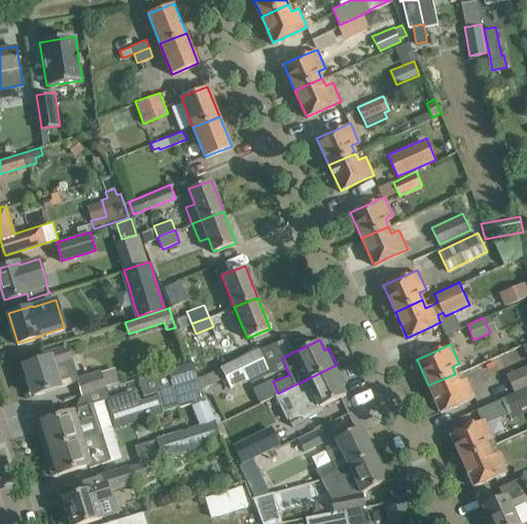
[(45,357),(24,364),(33,394),(53,388),(60,386),(78,380),(82,394),(107,387),(101,369),(78,376),(73,360),(71,360),(66,345),(64,346),(43,352),(45,357)]
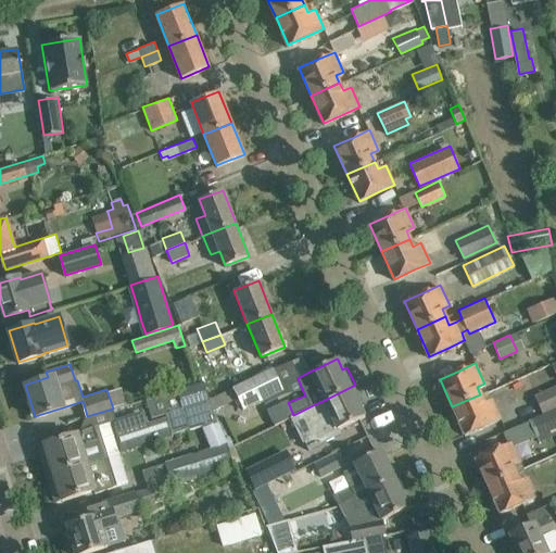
[(274,368),(232,388),(243,409),(283,388),(274,368)]
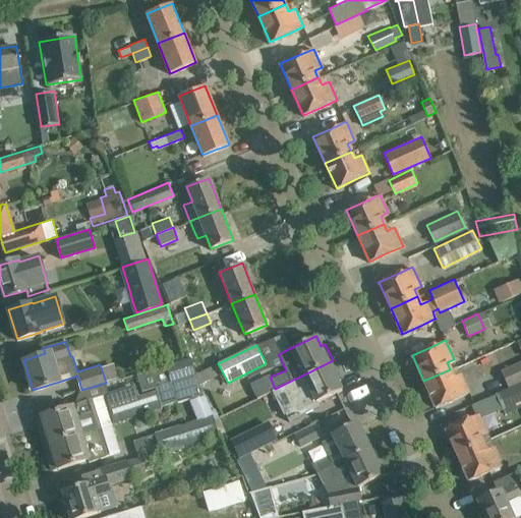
[(166,364),(136,373),(142,390),(155,387),(156,391),(161,406),(177,401),(177,402),(189,398),(203,394),(203,392),(199,384),(196,373),(191,356),(166,364)]
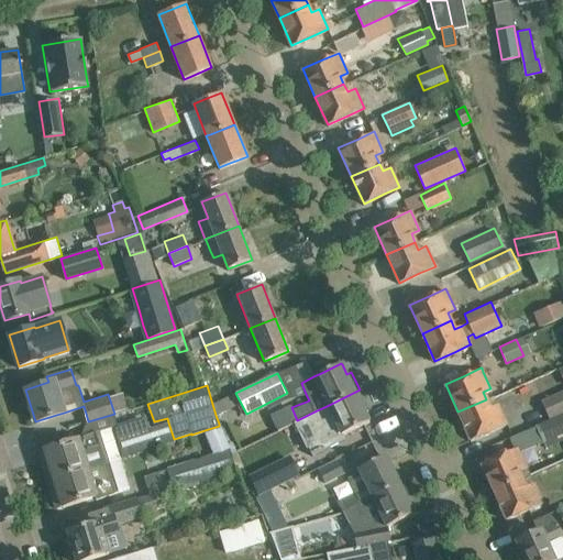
[(319,439),(307,445),(312,454),(345,439),(343,434),(350,430),(370,420),(364,410),(370,408),(360,390),(355,392),(327,406),(317,410),(308,415),(319,439)]
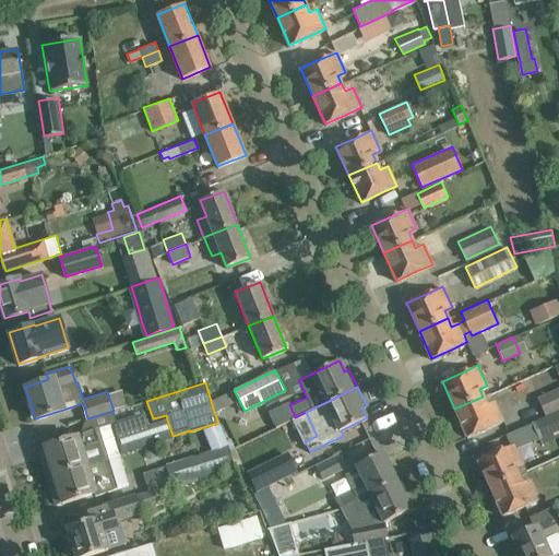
[(558,388),(537,398),(545,415),(558,409),(558,388)]
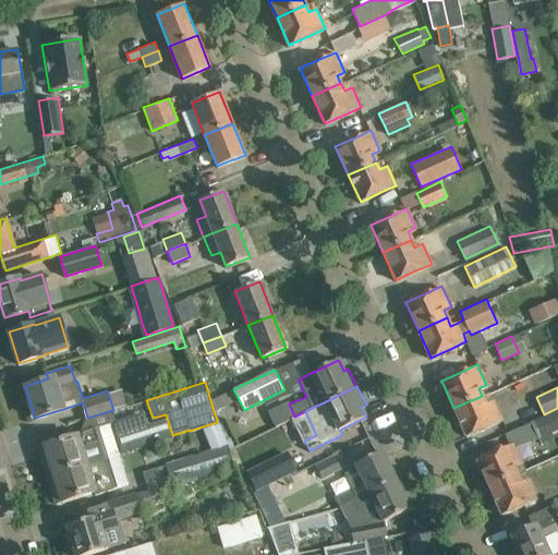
[(482,396),(453,408),(466,436),(486,426),(501,420),(493,400),(486,403),(482,396)]
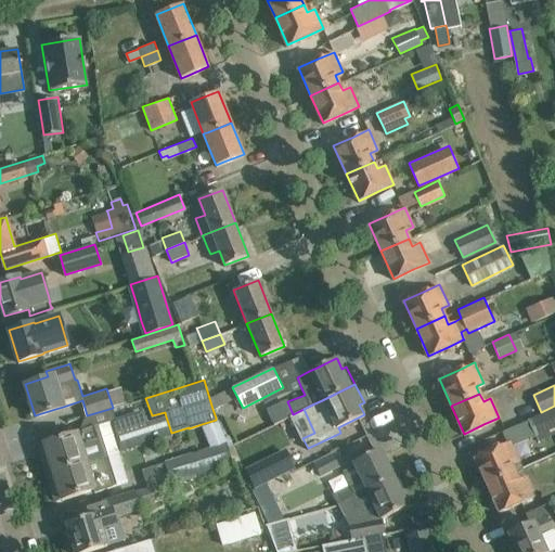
[(554,408),(529,420),(536,435),(554,425),(554,408)]
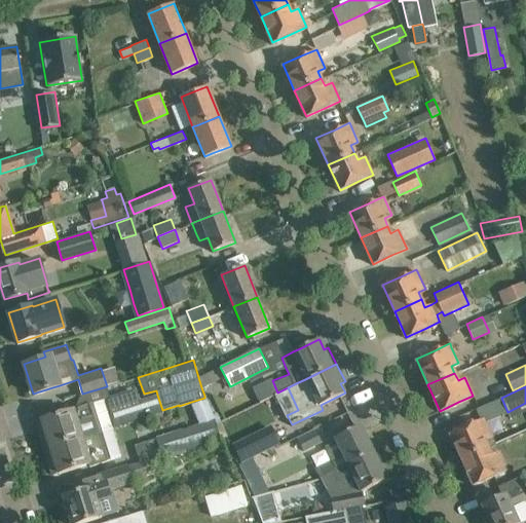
[(110,397),(107,398),(108,400),(115,425),(162,410),(157,395),(140,400),(137,388),(110,397)]
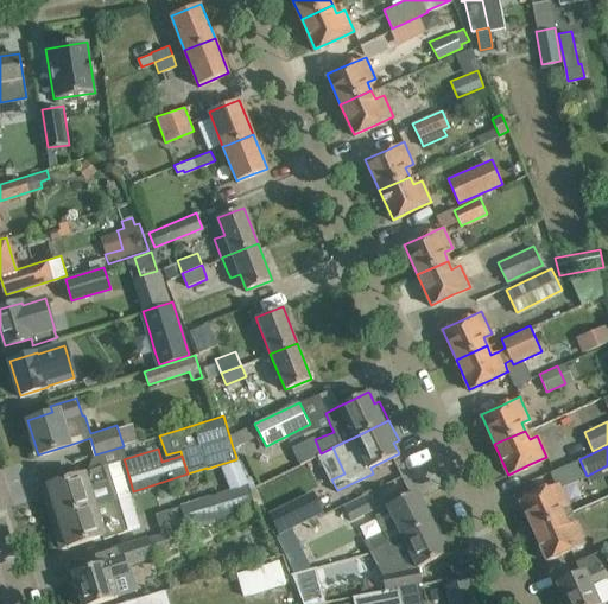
[(236,459),(221,464),(229,489),(247,483),(249,483),(247,477),(238,457),(236,457),(236,459)]
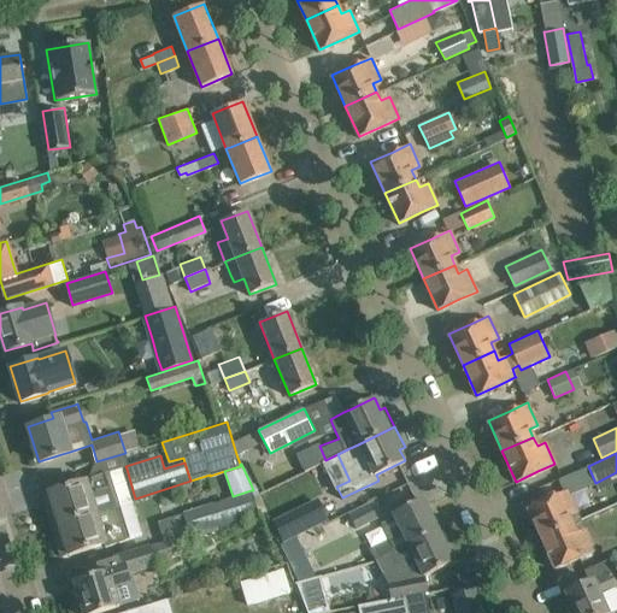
[(84,481),(43,494),(52,524),(117,505),(131,501),(122,470),(121,466),(106,471),(89,476),(83,478),(84,481)]
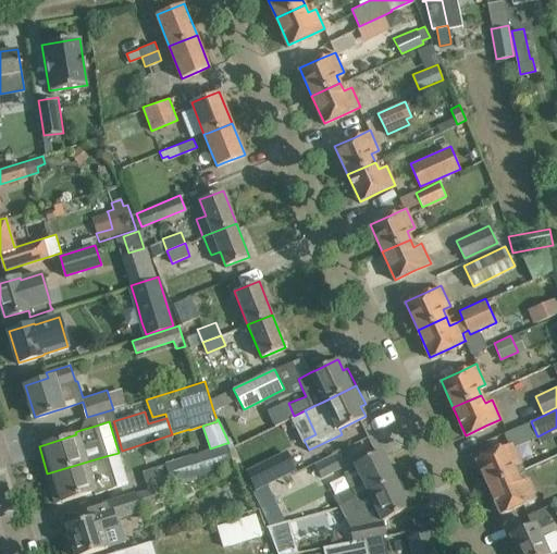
[(496,450),(477,458),(489,485),(517,472),(514,465),(521,462),(512,442),(496,450)]
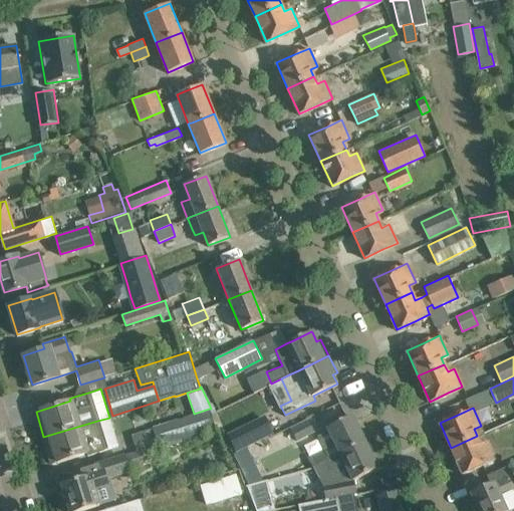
[(153,427),(132,434),(137,452),(152,447),(160,444),(160,446),(216,427),(209,409),(194,414),(153,426),(153,427)]
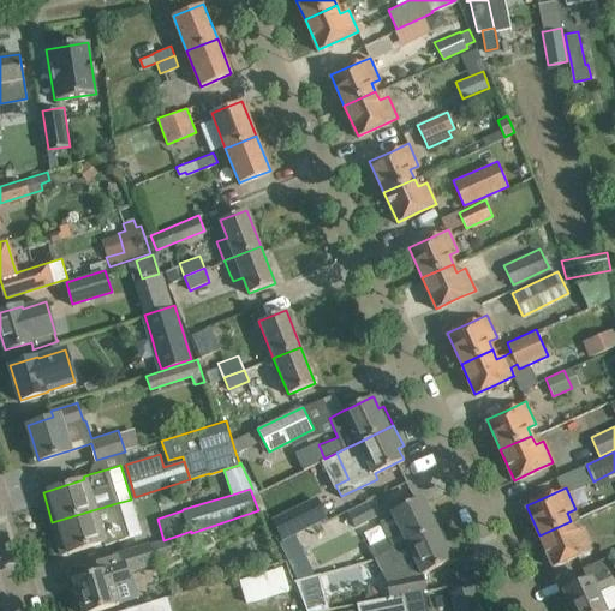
[(400,507),(390,511),(406,543),(437,528),(422,496),(400,507)]
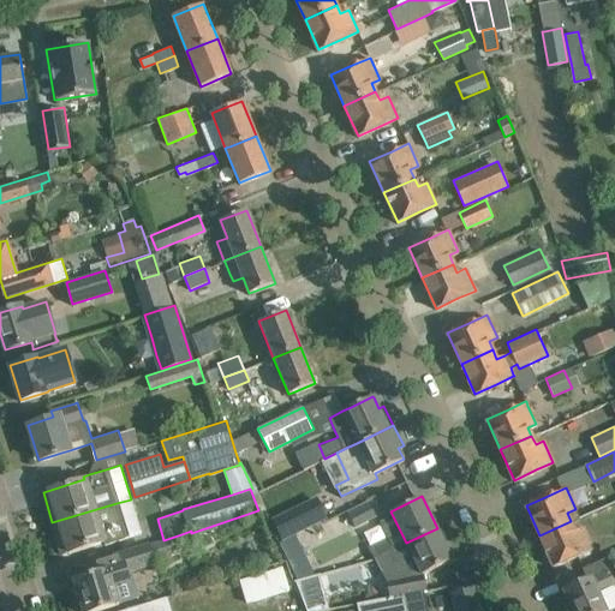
[(117,503),(52,522),(63,553),(103,541),(105,544),(127,537),(141,532),(131,499),(117,503)]
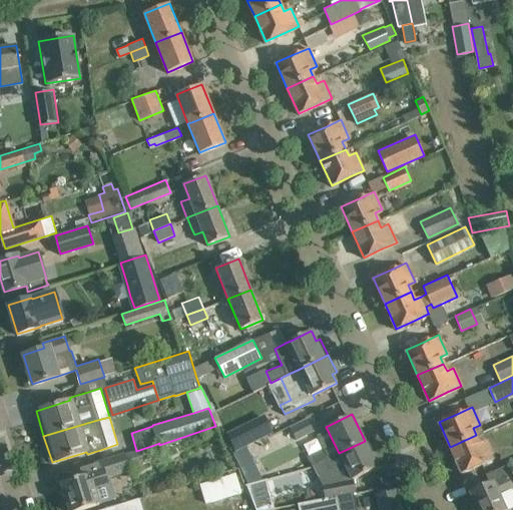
[(265,418),(228,435),(234,447),(271,429),(265,418)]
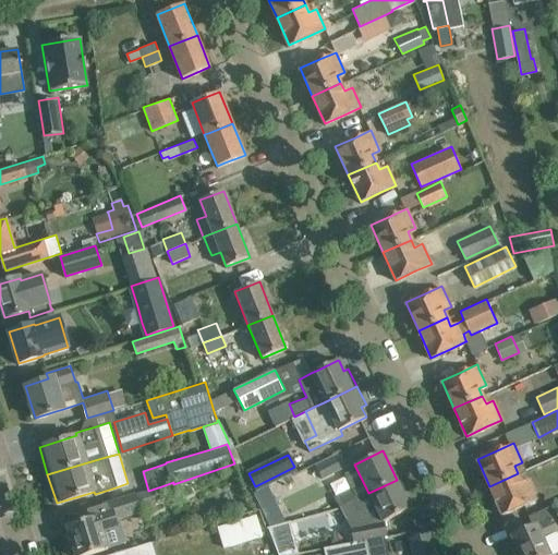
[(335,456),(315,466),(320,478),(340,467),(335,456)]
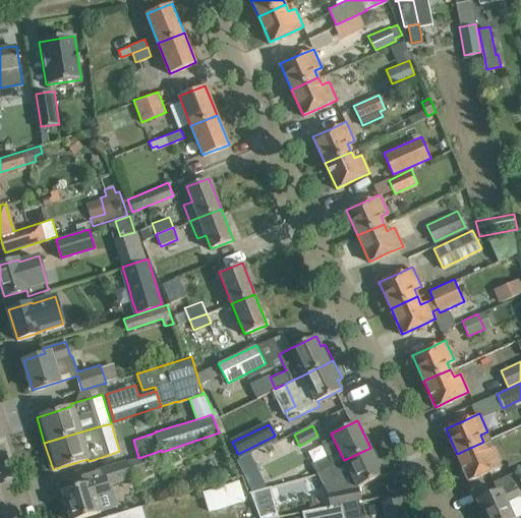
[(483,442),(457,454),(468,479),(486,471),(502,465),(494,446),(486,449),(483,442)]
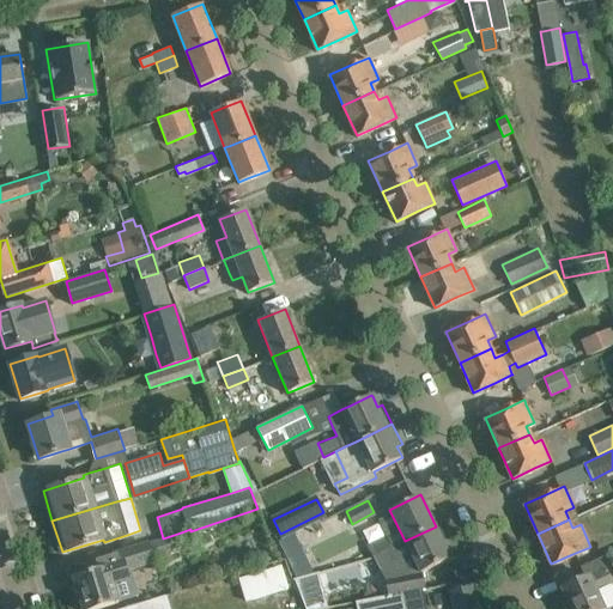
[(372,556),(362,560),(366,576),(394,561),(399,571),(386,579),(388,595),(424,588),(420,572),(422,572),(429,568),(450,558),(436,527),(405,541),(393,547),(372,556)]
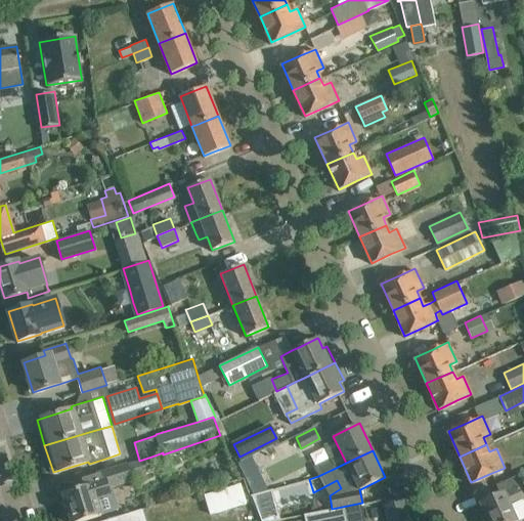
[(251,454),(238,461),(255,494),(269,491),(251,454)]
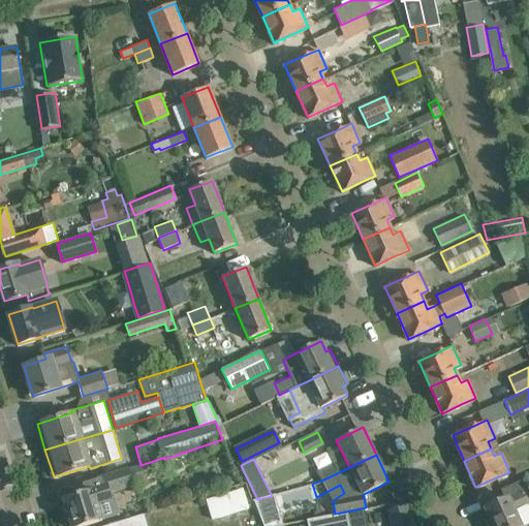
[(141,465),(129,468),(133,483),(160,474),(156,460),(141,465)]
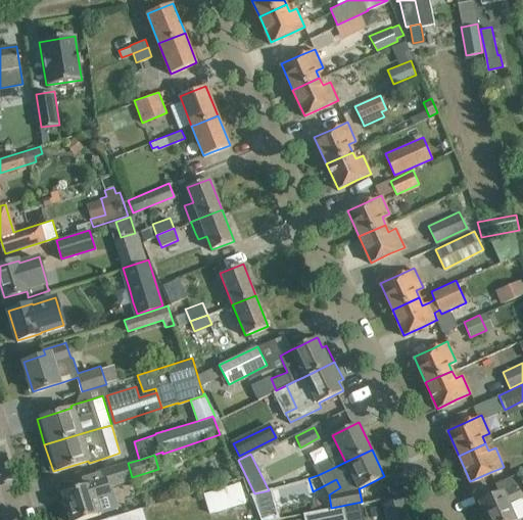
[(330,456),(313,465),(318,475),(335,467),(330,456)]
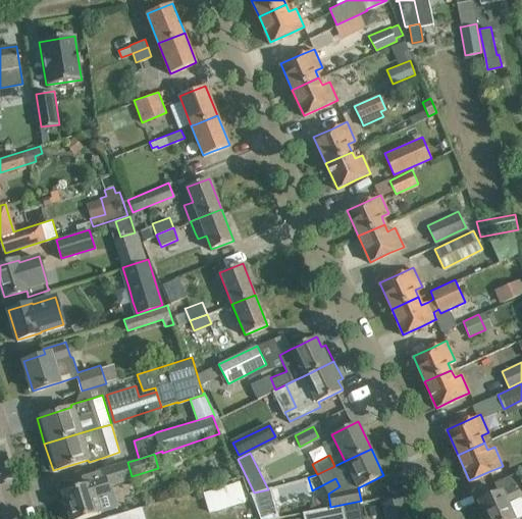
[(83,486),(62,492),(70,518),(76,518),(100,512),(96,497),(110,492),(108,486),(133,479),(132,476),(127,462),(89,474),(92,484),(83,486)]
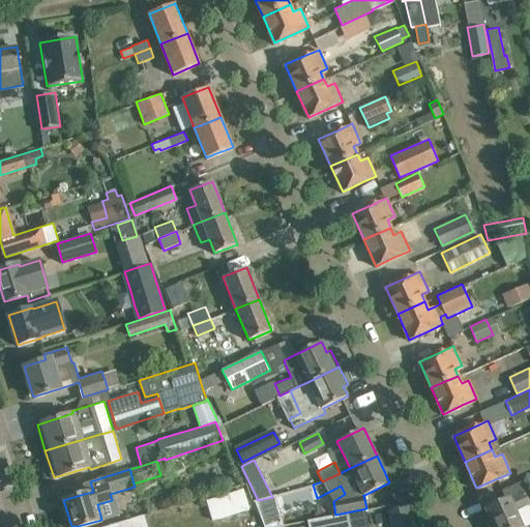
[(242,489),(205,500),(211,521),(248,509),(242,489)]
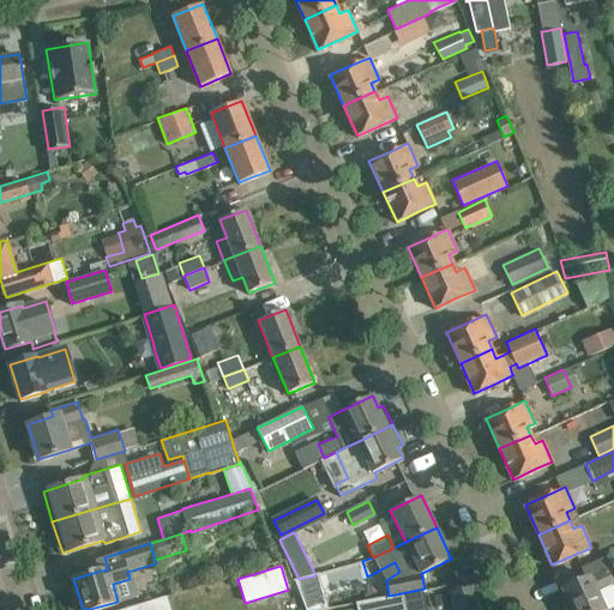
[(587,578),(563,589),(571,609),(603,609),(595,590),(613,581),(608,569),(608,568),(587,578)]
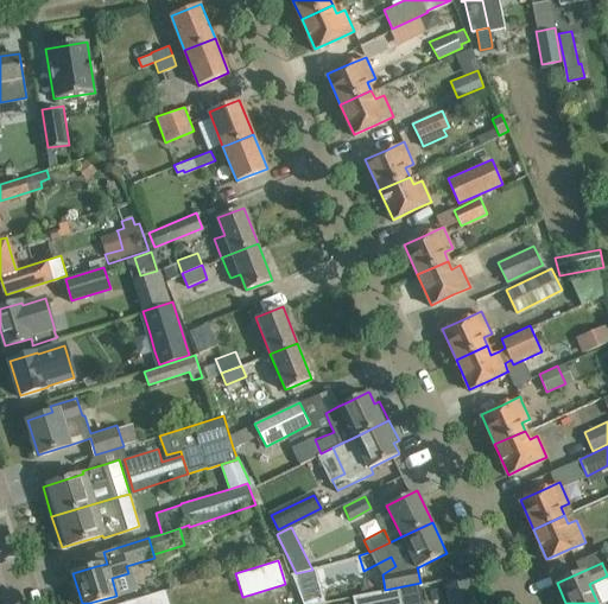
[(296,573),(292,573),(303,603),(306,603),(322,601),(314,568),(312,570),(296,573)]
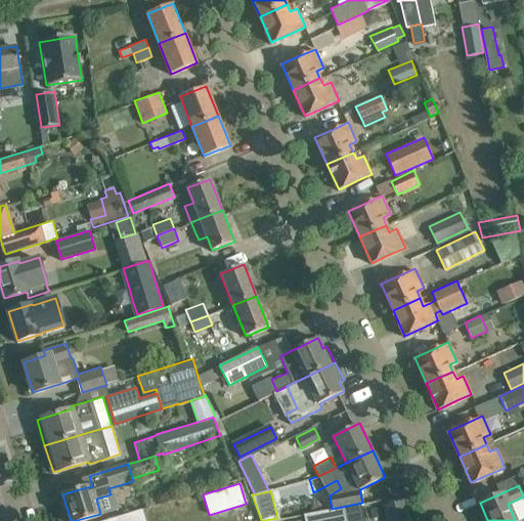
[(408,520),(404,497),(383,503),(387,520),(408,520)]
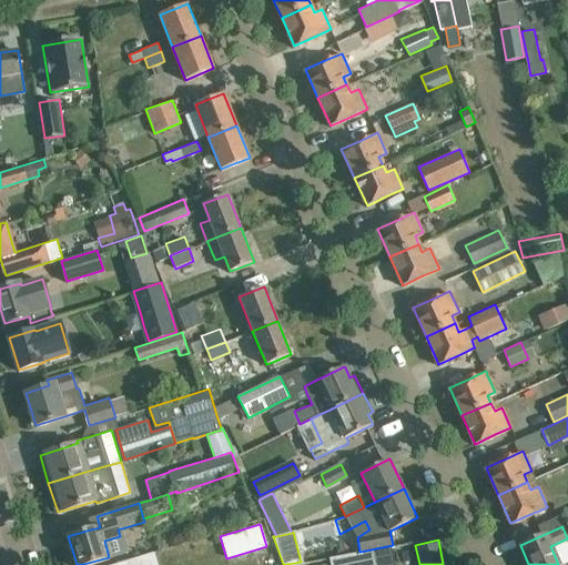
[(375,564),(372,550),(330,558),(331,564),(375,564)]
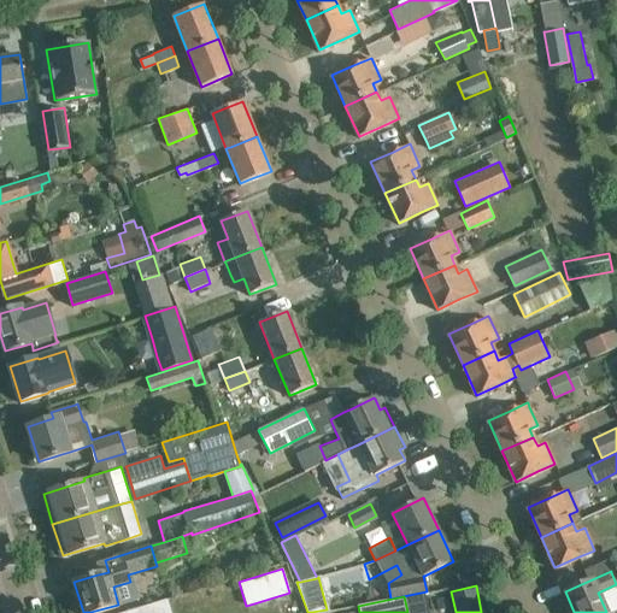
[(171,612),(168,597),(116,612),(171,612)]
